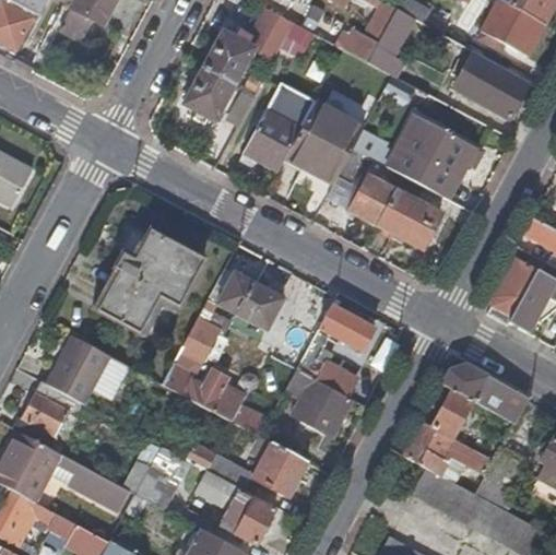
[(0,0),(0,39),(18,49),(32,23),(8,10),(13,1),(40,15),(48,0),(0,0)]
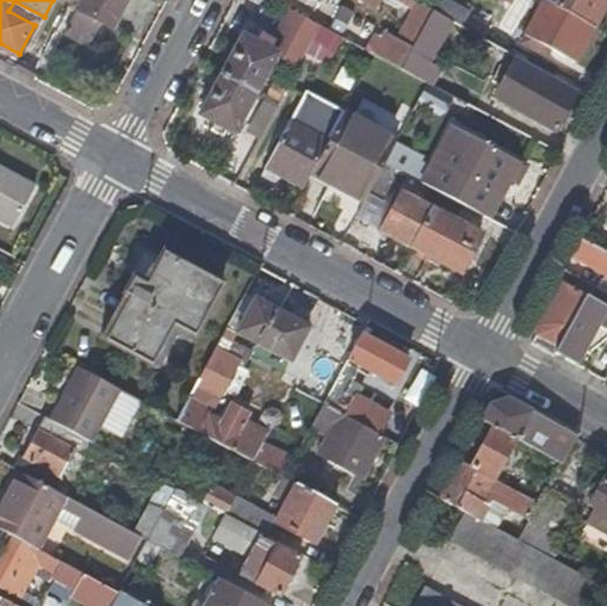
[(69,0),(72,1),(69,5),(79,11),(76,17),(101,30),(106,23),(113,26),(128,0),(69,0)]
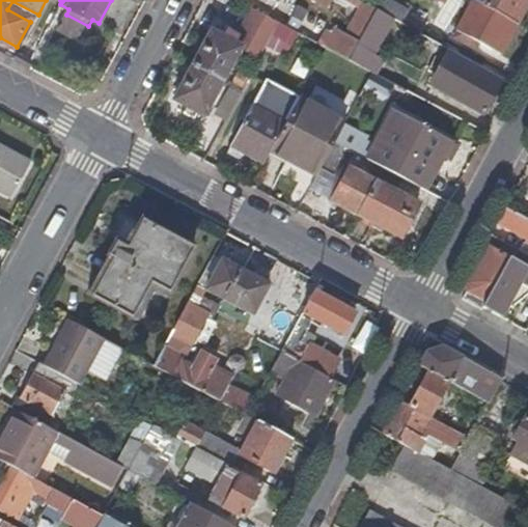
[(259,0),(266,3),(267,0),(276,0),(280,2),(281,0),(306,0),(326,10),(332,0),(339,0),(357,9),(341,39),(332,34),(326,47),(350,59),(376,9),(378,6),(365,0),(259,0)]
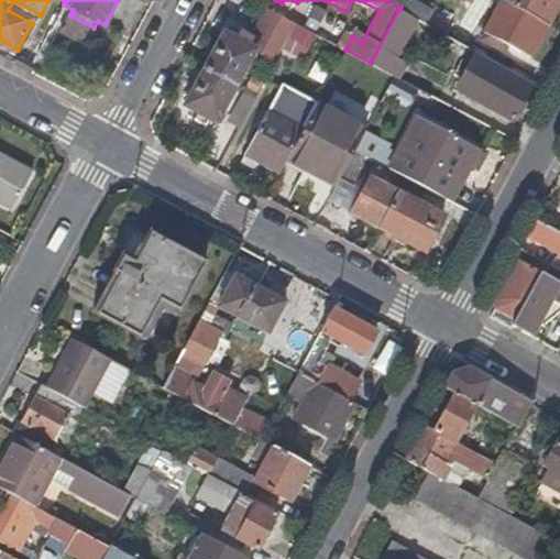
[(401,7),(398,10),(418,20),(426,23),(432,11),(413,0),(404,0),(401,7)]
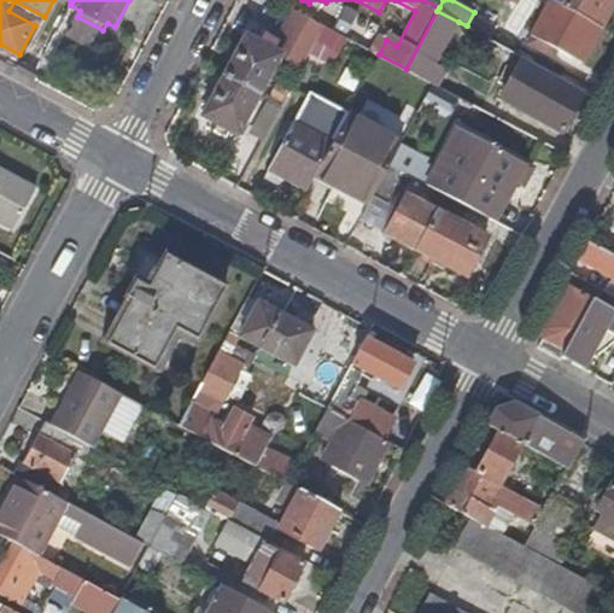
[(563,5),(556,0),(553,0),(531,42),(554,54),(559,46),(586,62),(604,27),(602,25),(563,5)]
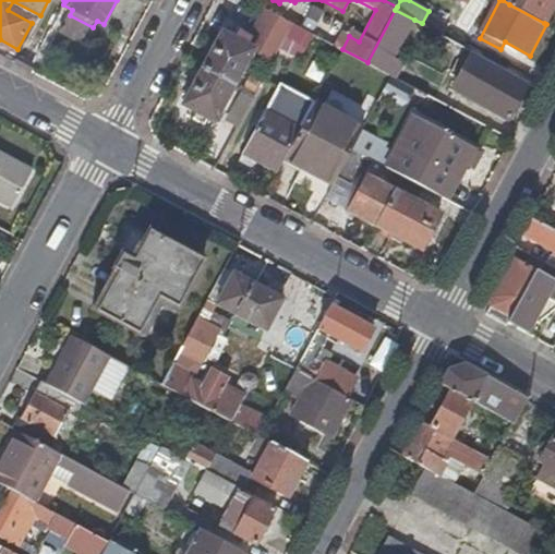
[(511,0),(509,4),(544,23),(554,2),(554,0),(511,0)]
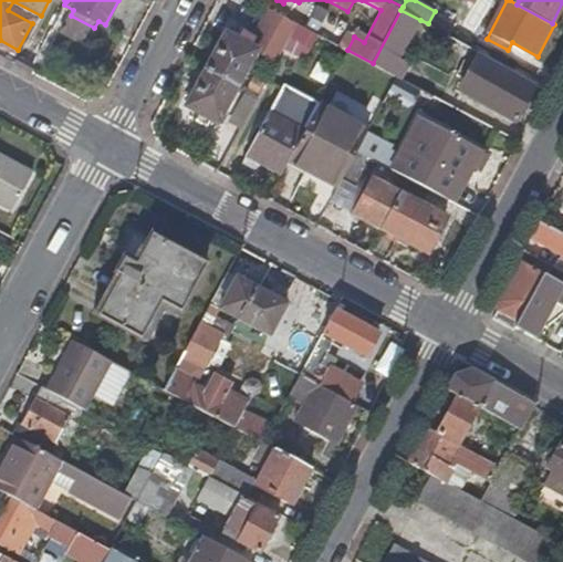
[(289,39),(298,22),(267,6),(258,21),(289,39)]
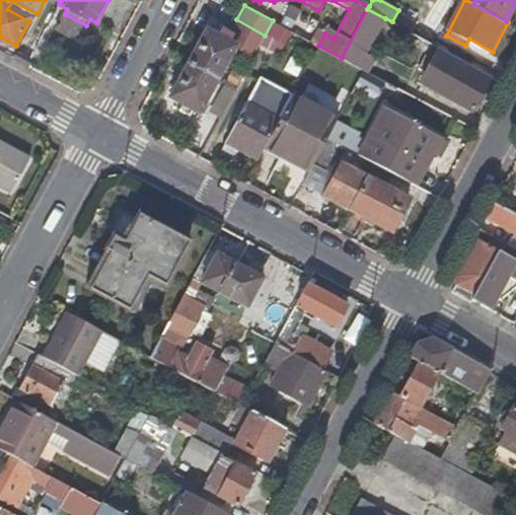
[(367,9),(342,58),(365,70),(370,73),(379,56),(369,51),(385,18),(367,9)]
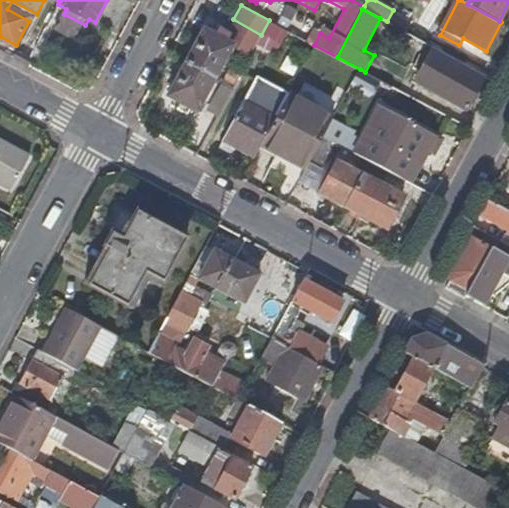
[(85,25),(64,14),(56,28),(77,40),(85,25)]
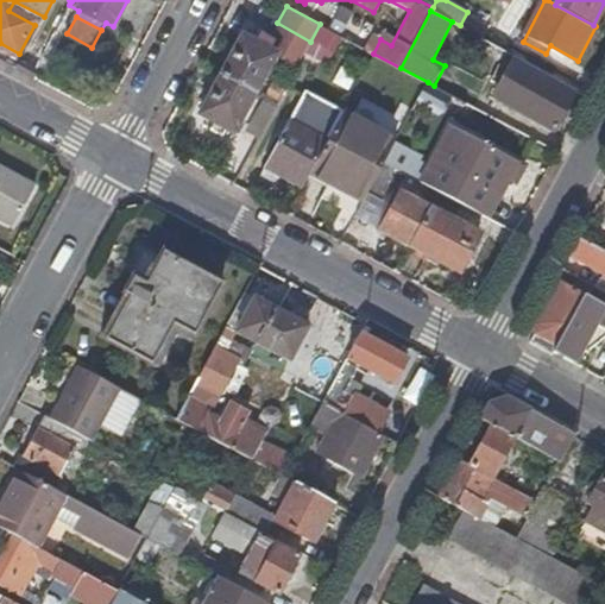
[(342,36),(320,24),(310,42),(304,51),(327,63),(342,36)]
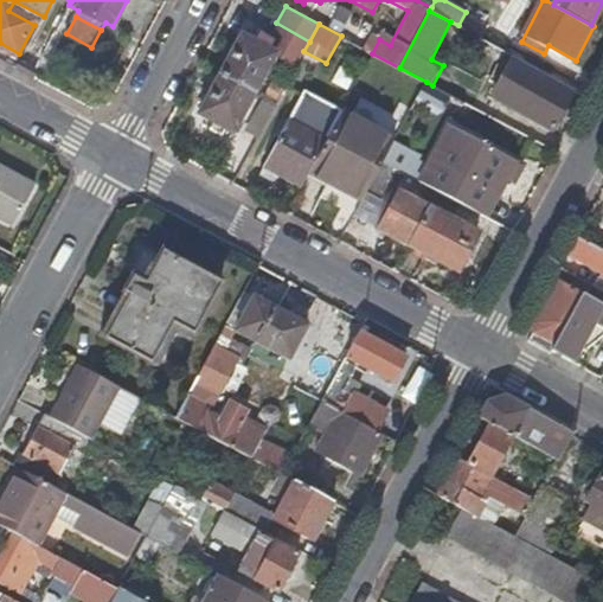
[(241,36),(219,74),(254,93),(275,53),(241,36)]
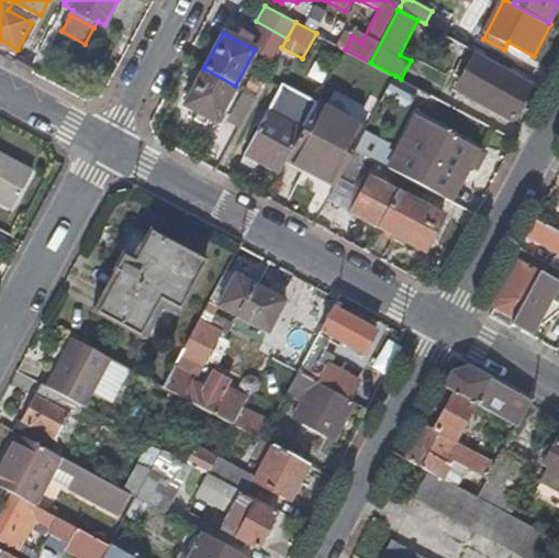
[(534,82),(474,51),(455,88),(513,120),(534,82)]
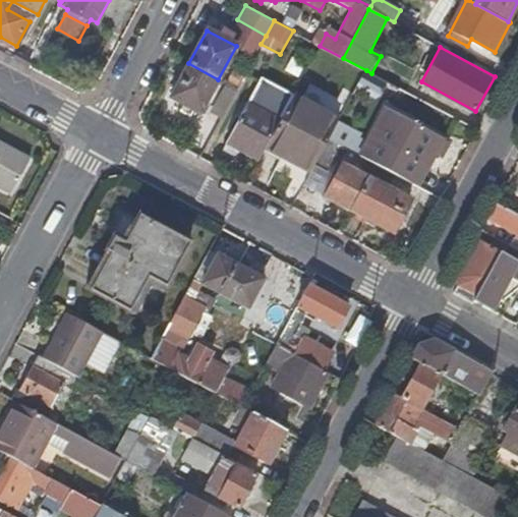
[(218,79),(188,63),(170,97),(199,113),(218,79)]
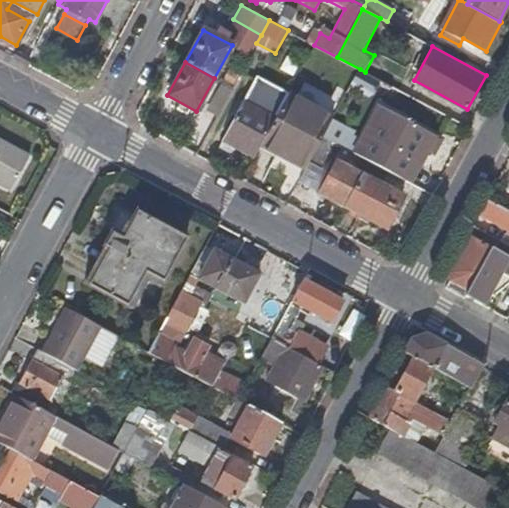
[(221,140),(253,157),(260,144),(288,92),(289,91),(257,74),(221,140)]
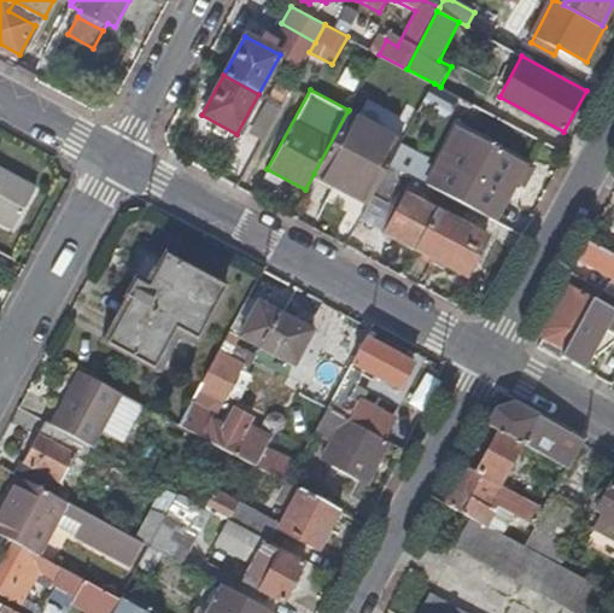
[(263,138),(280,106),(268,99),(251,132),(263,138)]
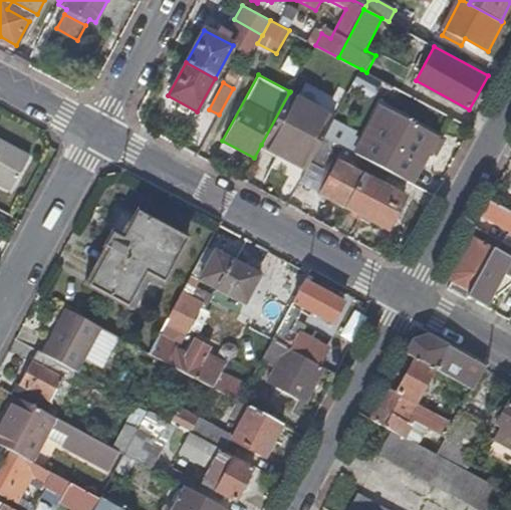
[(261,145),(306,170),(309,164),(324,138),(334,117),(289,92),(261,145)]
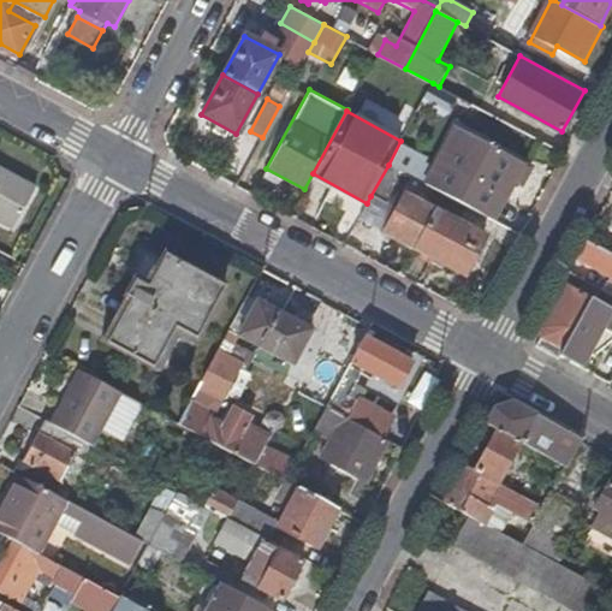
[(455,128),(425,184),(441,194),(463,205),(493,221),(514,184),(523,165),(455,128)]
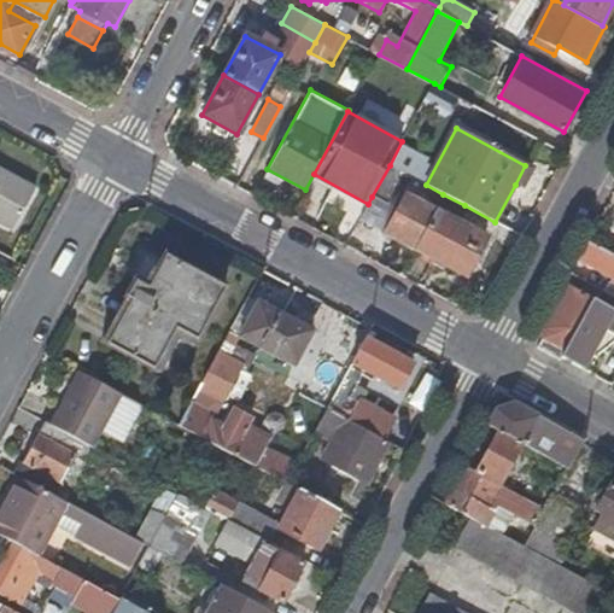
[(405,174),(390,165),(372,197),(387,205),(405,174)]
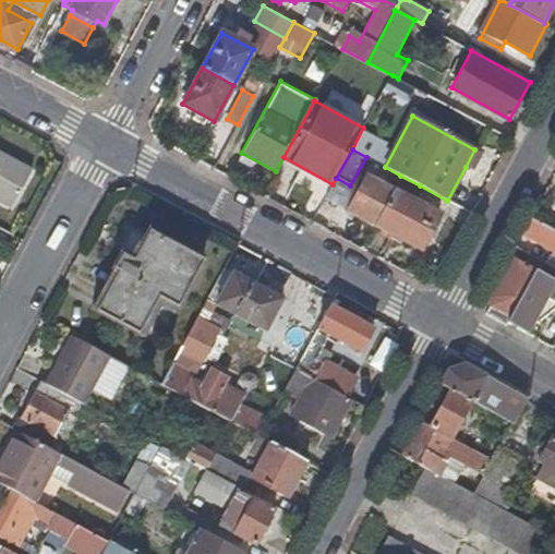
[(474,149),(466,167),(472,170),(481,154),(474,149)]
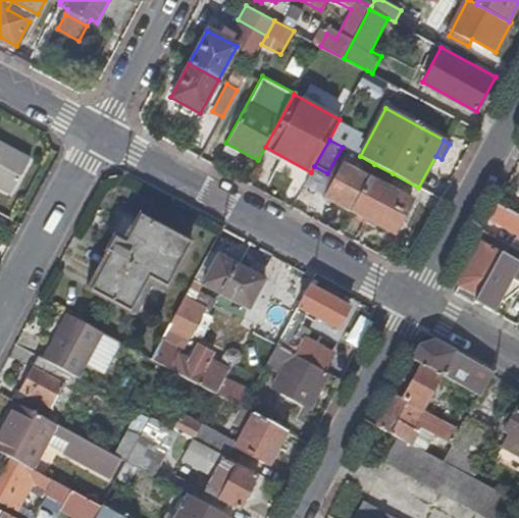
[(31,159),(0,142),(0,187),(11,193),(31,159)]
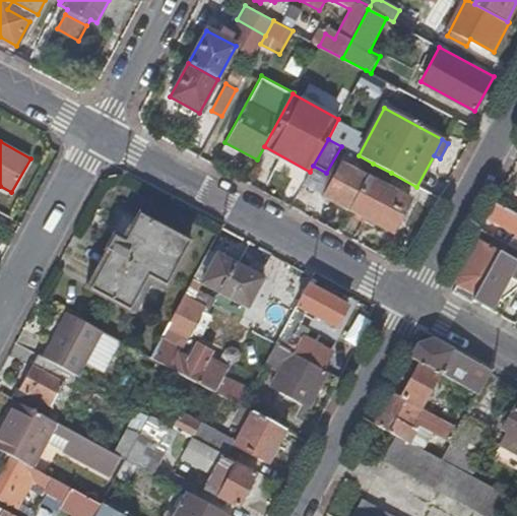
[(324,195),(348,208),(366,176),(341,163),(324,195)]
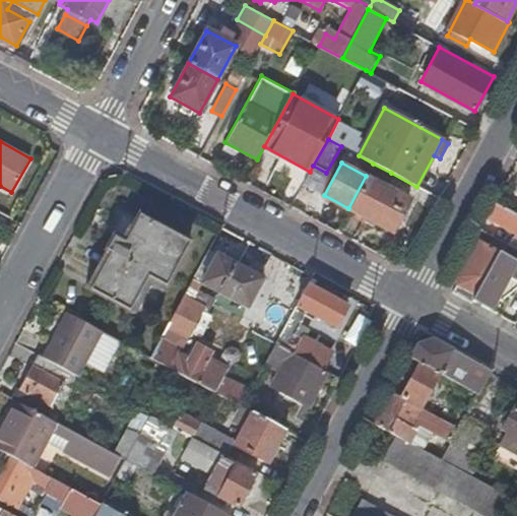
[(391,173),(373,164),(366,176),(384,186),(391,173)]
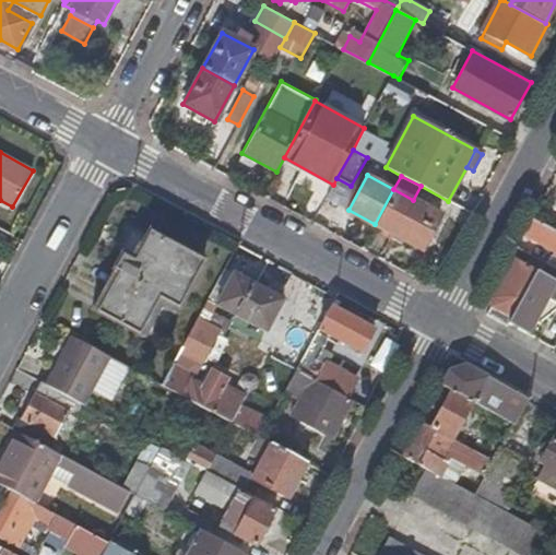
[(393,189),(375,224),(422,249),(440,214),(413,200),(393,189)]
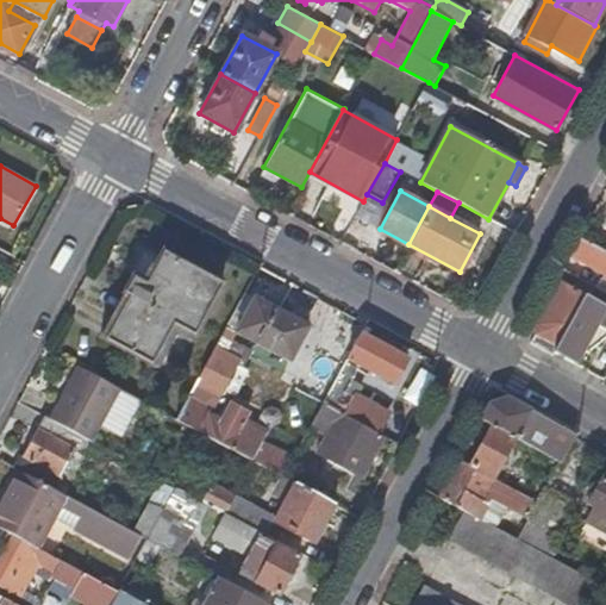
[(605,249),(581,236),(572,253),(605,270),(605,303),(557,279),(531,326),(538,347),(555,356),(557,351),(576,361),(588,338),(597,342),(605,334),(605,249)]
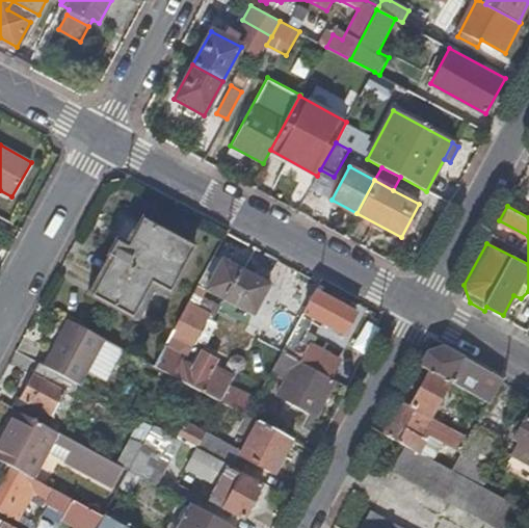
[(193,247),(142,218),(127,246),(116,240),(109,254),(113,257),(91,295),(132,318),(152,284),(167,293),(193,247)]
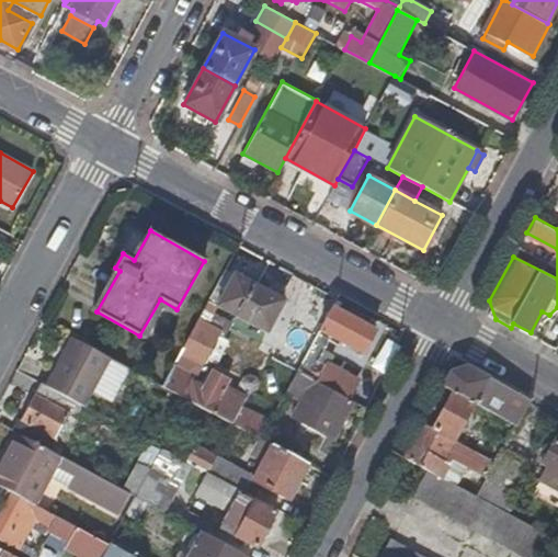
[(225,270),(208,299),(219,306),(268,332),(284,302),(225,270)]
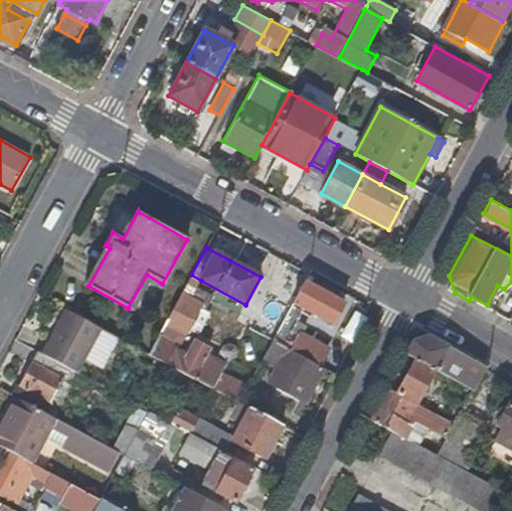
[(201,281),(191,275),(181,293),(191,299),(201,281)]
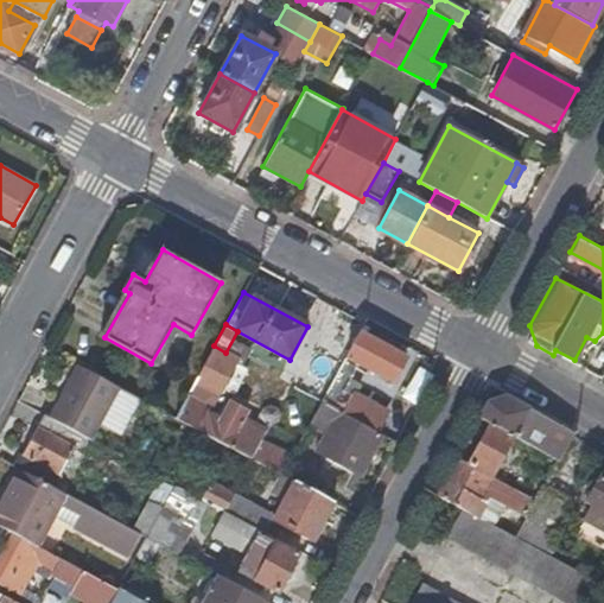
[(357,340),(323,401),(337,408),(356,372),(390,391),(404,365),(387,356),(373,348),(357,340)]
